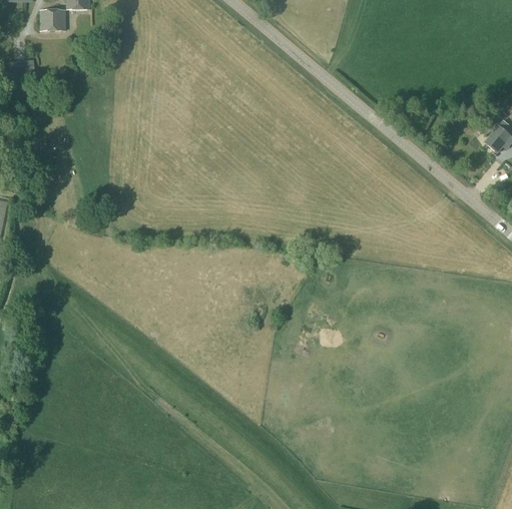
[(67,0),(67,8),(73,8),(84,8),(90,7),(89,0),(67,0)]
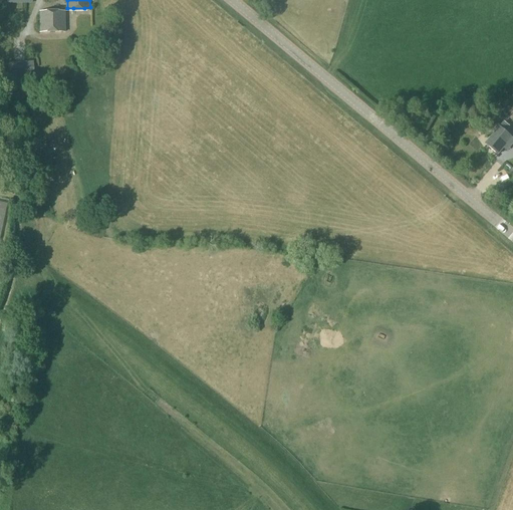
[(64,8),(40,8),(40,29),(64,29),(64,8)]
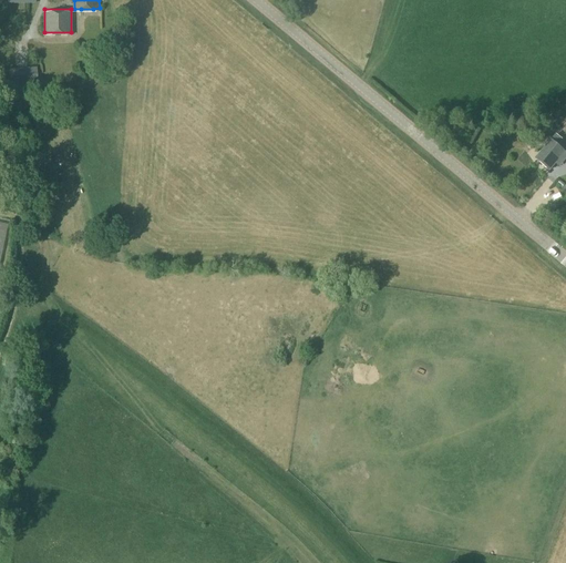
[(48,93),(65,93),(65,84),(48,84),(48,93)]
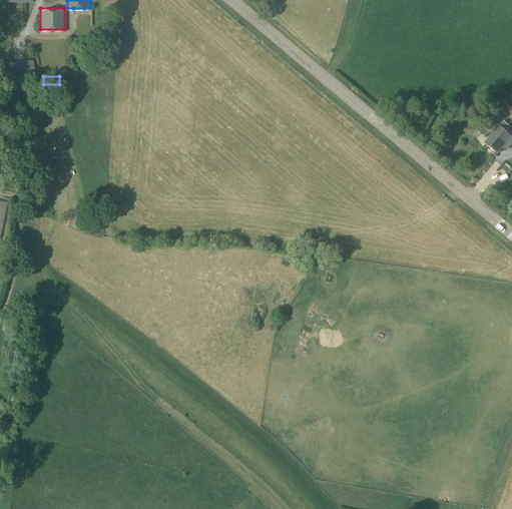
[(497,151),(503,144),(507,148),(511,142),(511,134),(499,124),(485,141),(497,151)]
